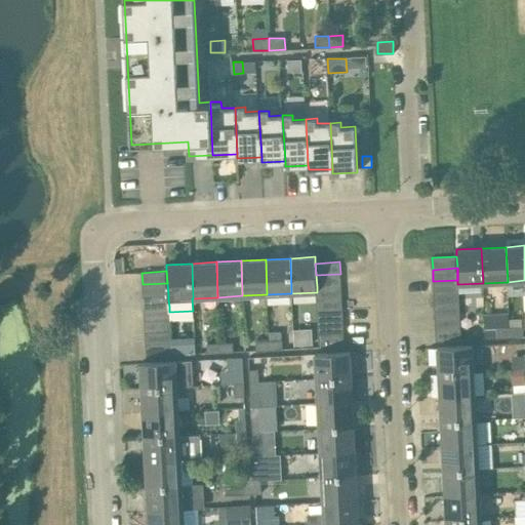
[(340,274),(316,275),(317,287),(341,286),(340,274)]
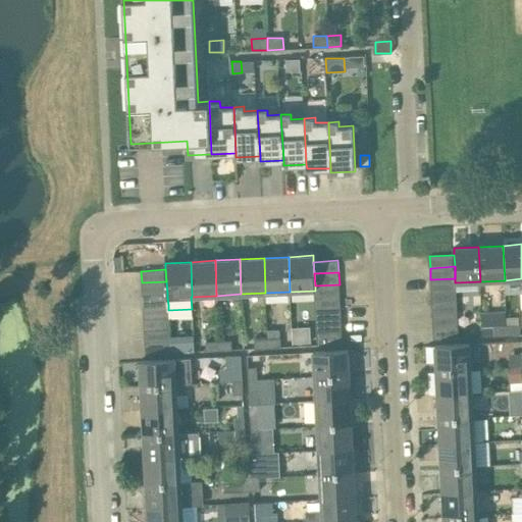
[(456,290),(456,282),(455,282),(455,278),(430,279),(431,292),(456,290)]
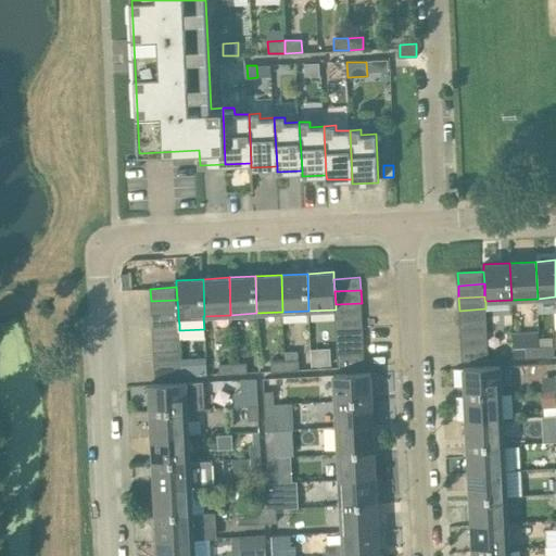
[(152,314),(178,312),(177,300),(151,301),(152,314)]
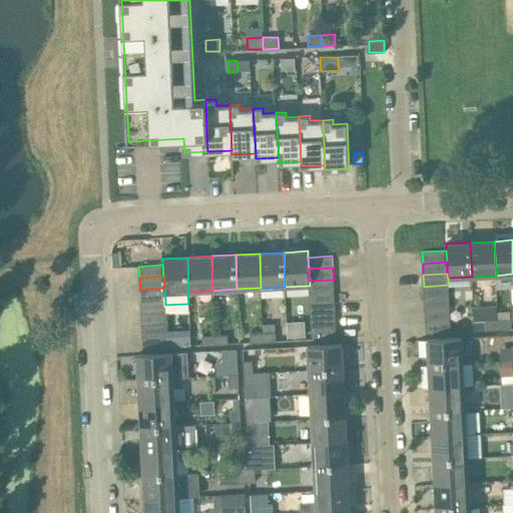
[(310,286),(310,293),(334,291),(334,280),(310,281),(310,286)]
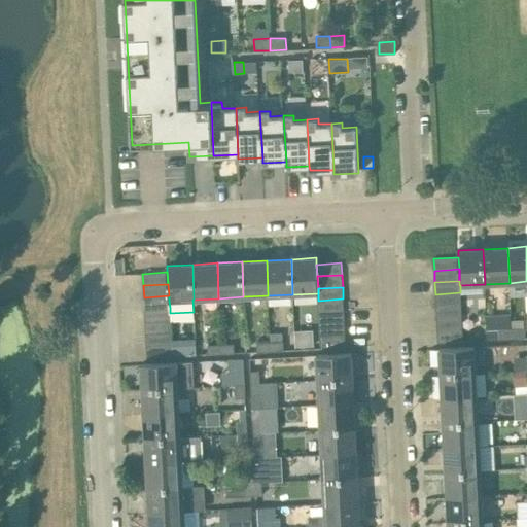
[(435,294),(436,306),(461,305),(460,292),(435,294)]
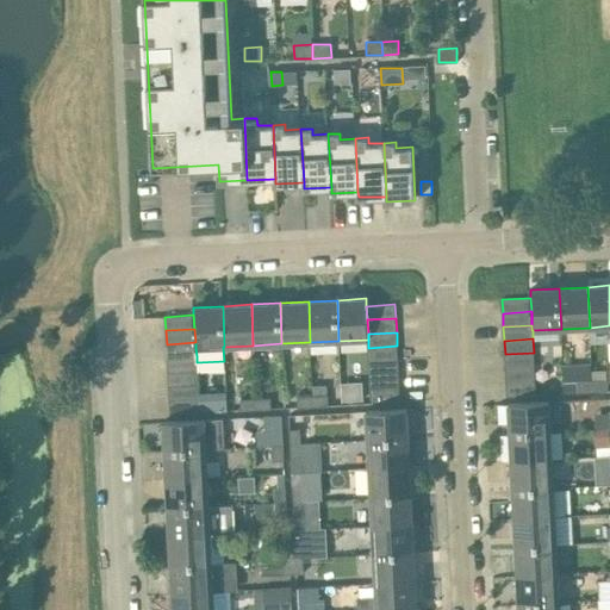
[(195,348),(195,342),(167,344),(167,359),(197,356),(195,348)]
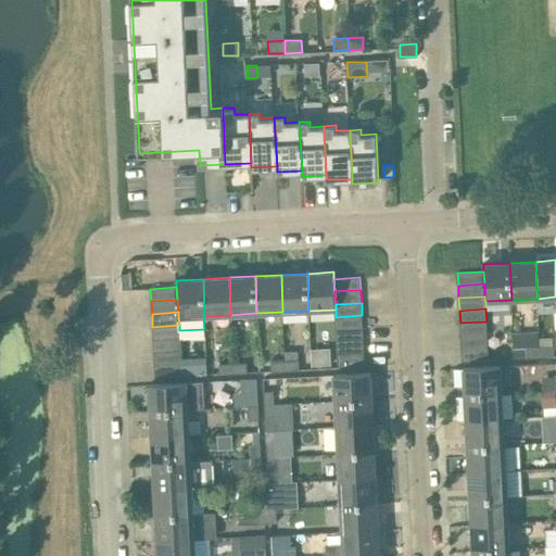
[(362,315),(336,317),(337,329),(363,328),(362,315)]
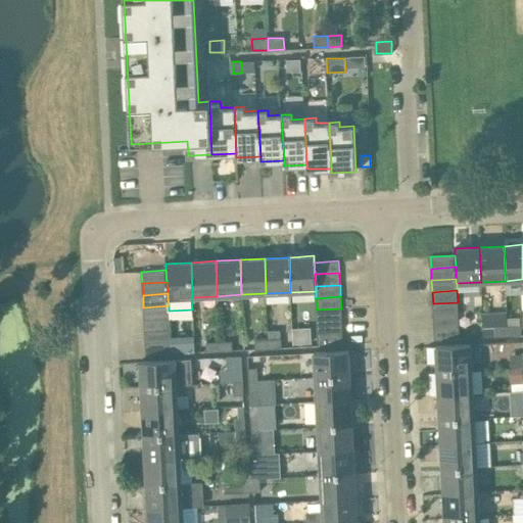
[(458,315),(458,302),(433,303),(433,316),(458,315)]
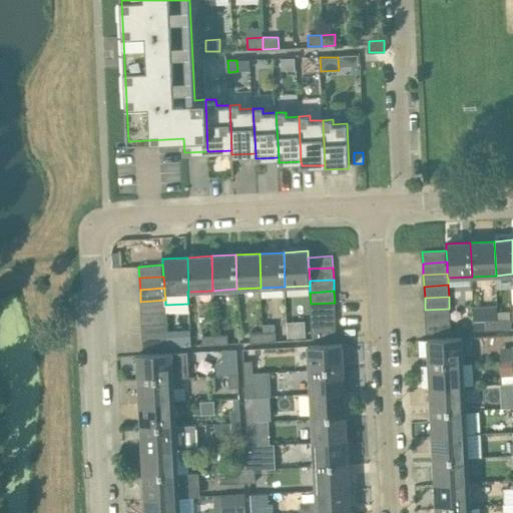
[(141,313),(165,312),(165,305),(165,300),(140,302),(141,313)]
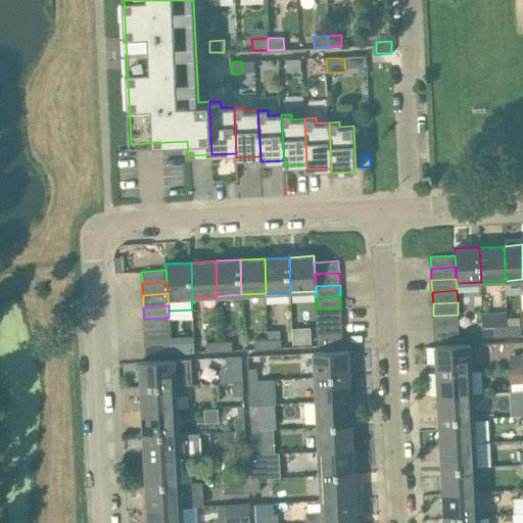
[(341,308),(317,310),(317,322),(342,321),(341,308)]
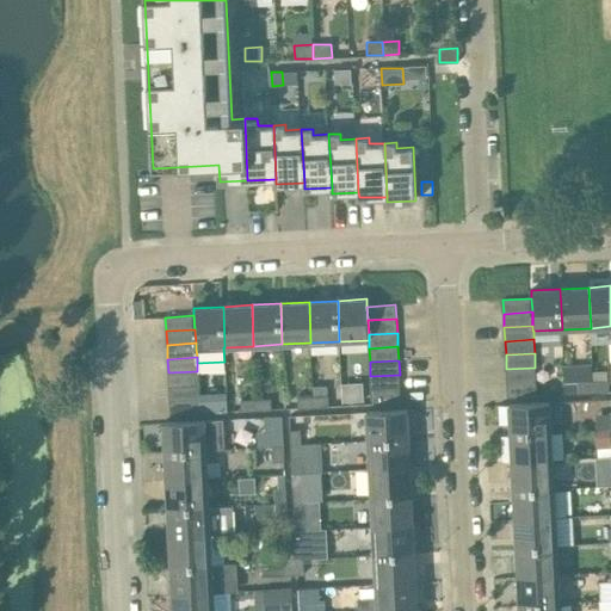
[(536,381),(535,368),(506,369),(507,383),(536,381)]
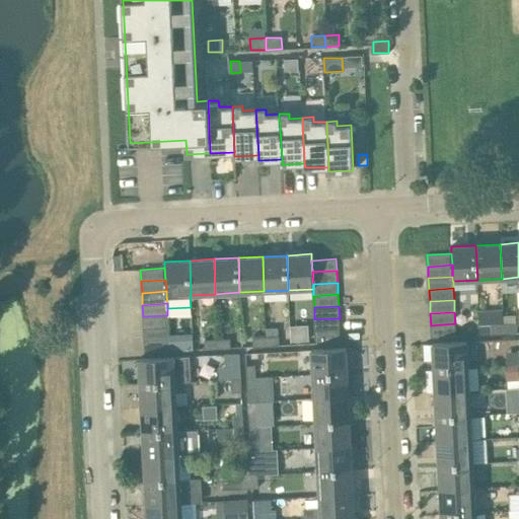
[(143,328),(168,327),(167,315),(143,316),(143,328)]
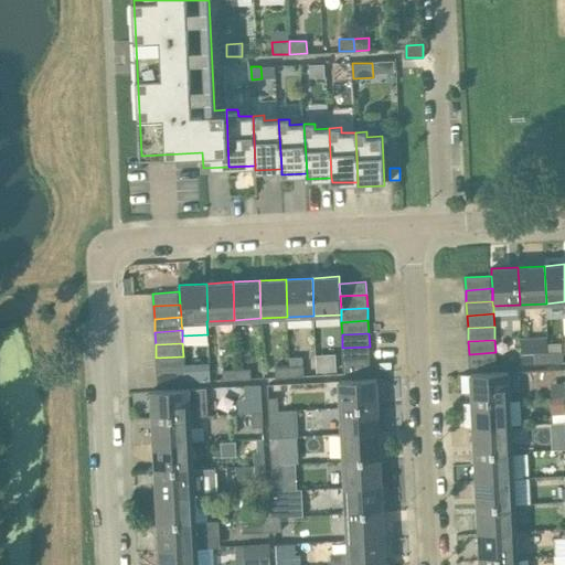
[(370,347),(342,348),(343,361),(370,359),(370,347)]
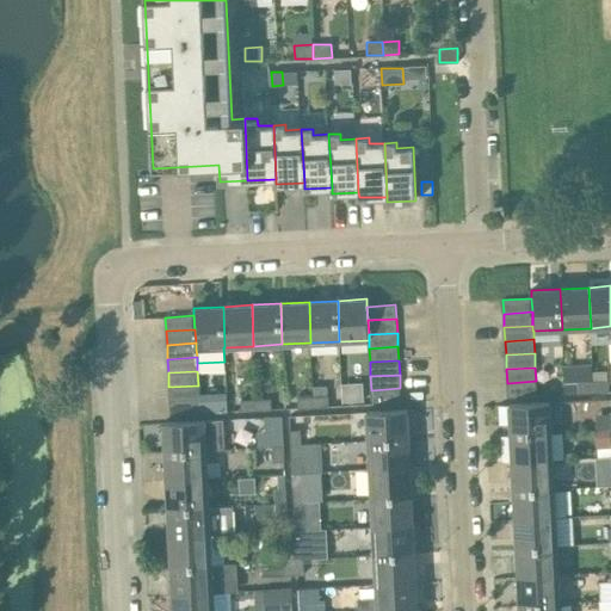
[(537,395),(536,381),(507,383),(507,396),(537,395)]
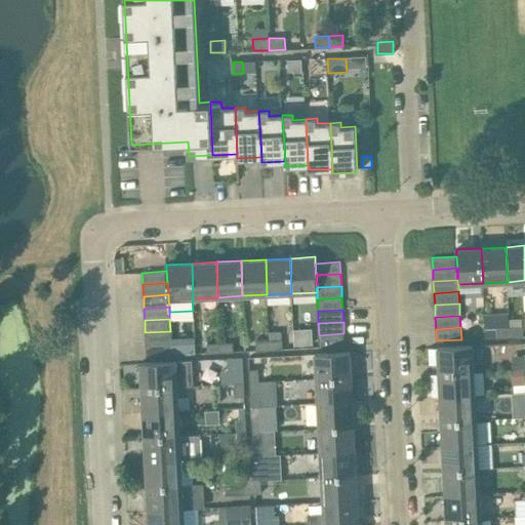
[(497,337),(511,337),(510,327),(497,327),(497,337)]
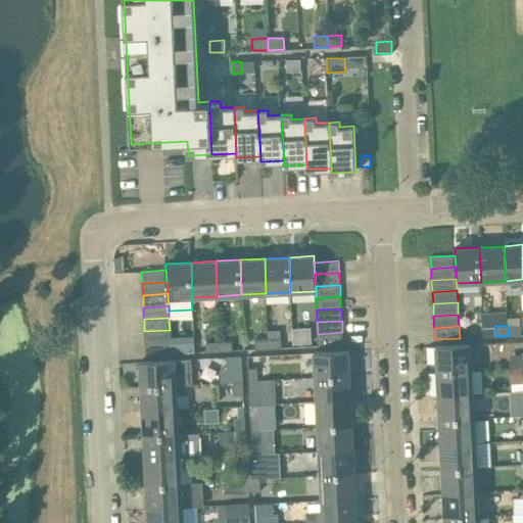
[(508,326),(509,336),(521,336),(521,326),(508,326)]
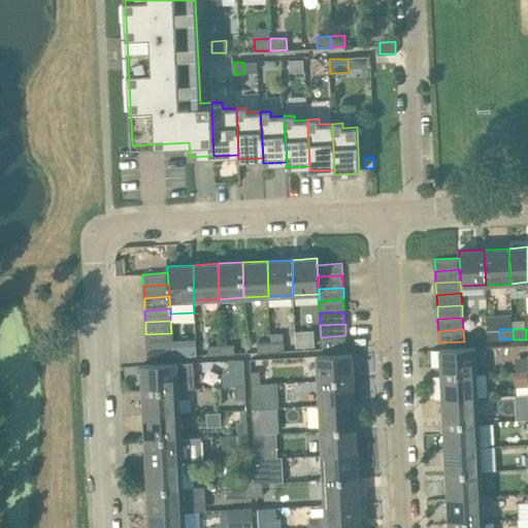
[(146,347),(172,344),(171,333),(145,334),(146,347)]
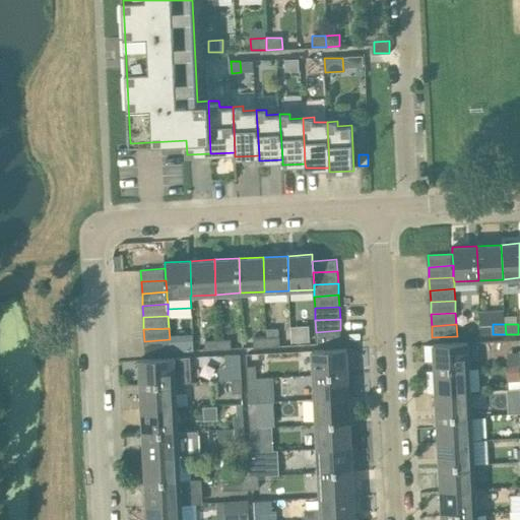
[(340,330),(316,332),(316,343),(341,342),(340,330)]
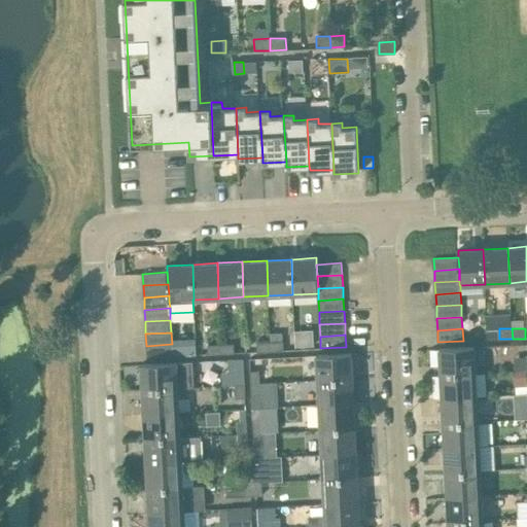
[(283,341),(271,342),(271,351),(284,350),(283,341)]
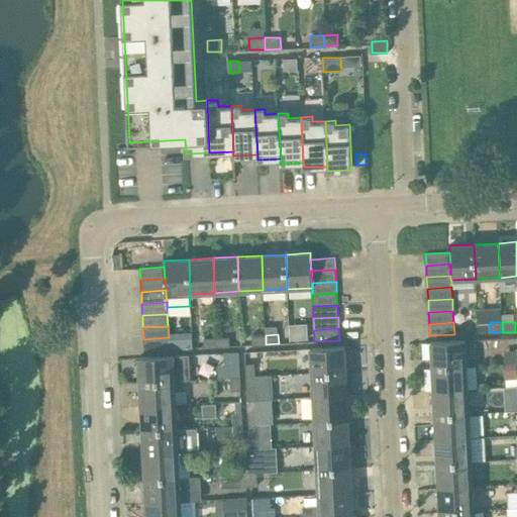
[(253,344),(266,344),(266,335),(252,336),(253,344)]
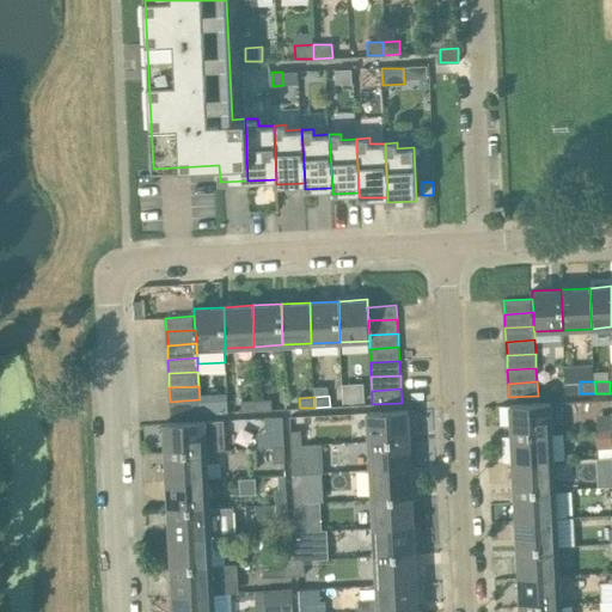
[(200,399),(170,402),(171,415),(200,414),(200,399)]
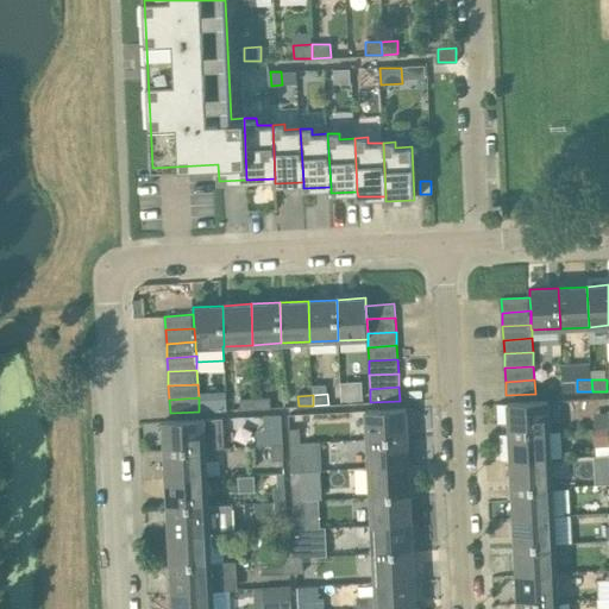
[(256,399),(256,409),(271,408),(270,397),(256,399)]
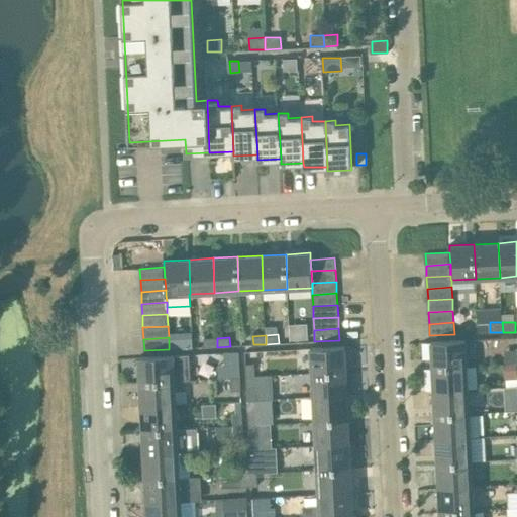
[(217,347),(217,338),(204,338),(204,347),(217,347)]
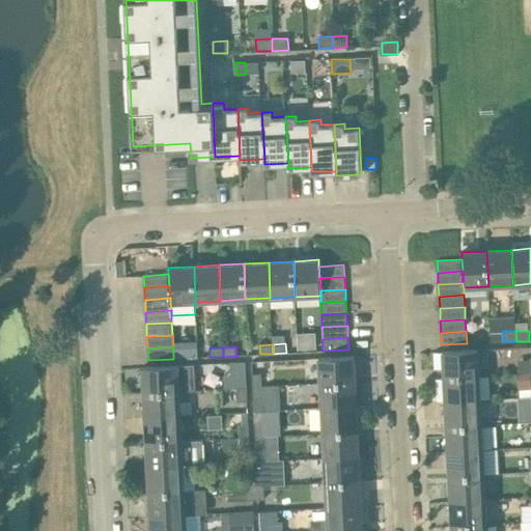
[(444,376),(479,374),(478,350),(443,352),(444,376)]
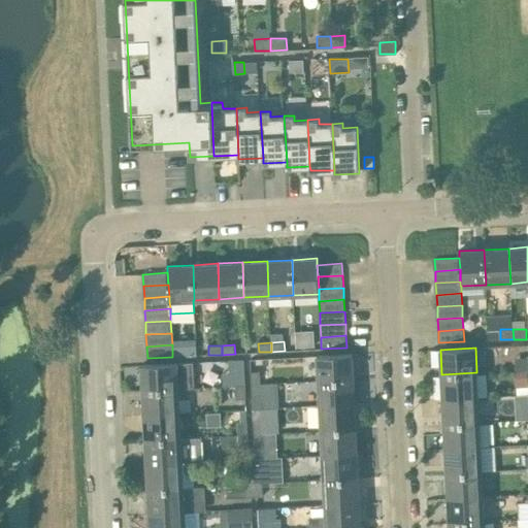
[(319,381),(354,378),(353,354),(317,356),(319,381)]
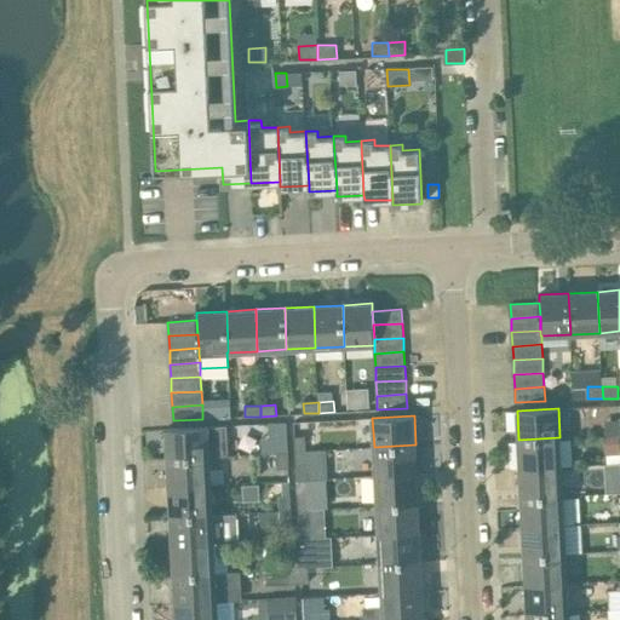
[(288,452),(286,423),(269,424),(271,453),(288,452)]
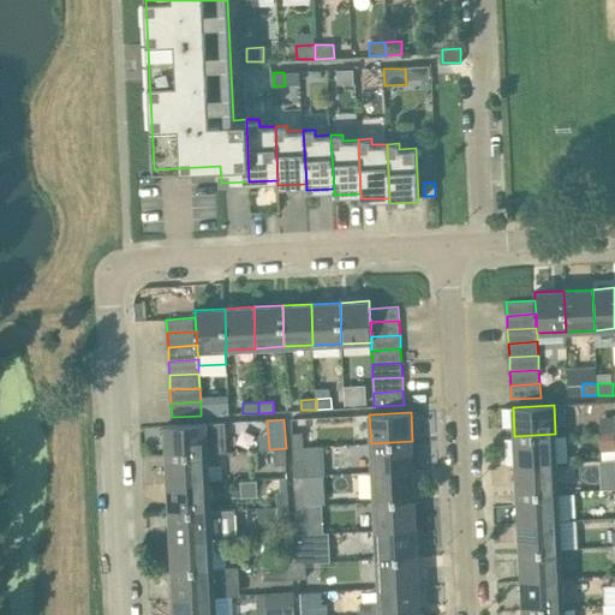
[(166,454),(208,453),(227,452),(226,422),(165,425),(166,454)]
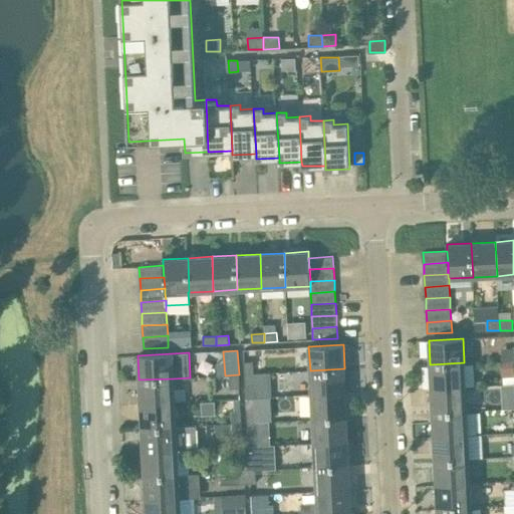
[(244,361),(245,374),(254,373),(254,361),(244,361)]
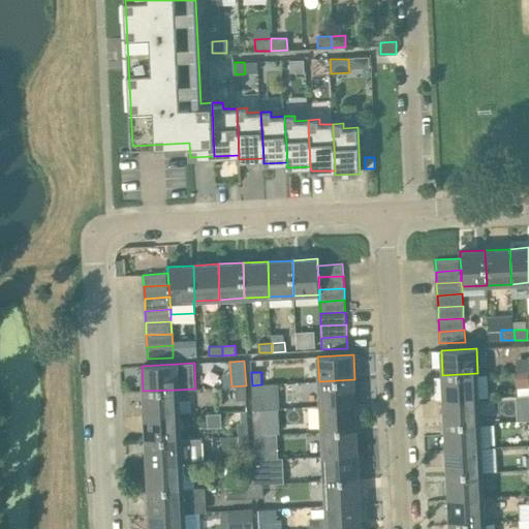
[(478,398),(477,373),(442,375),(443,400),(478,398)]
